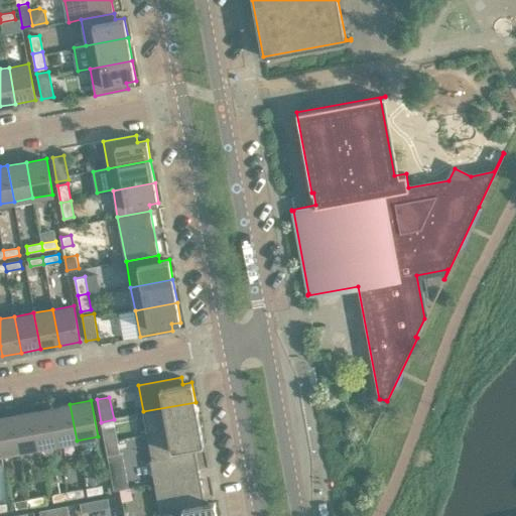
[(196,402),(143,411),(147,434),(200,424),(196,402)]
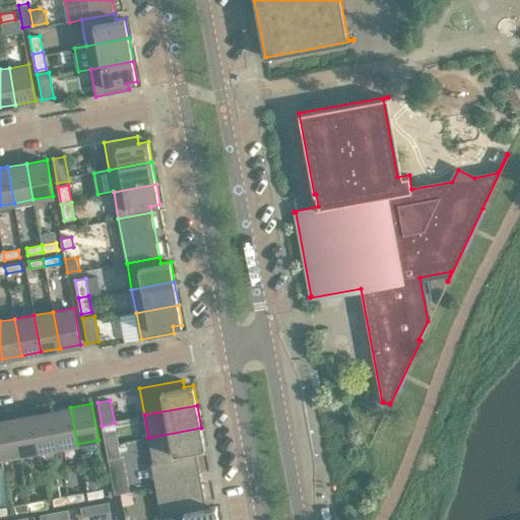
[(51,410),(58,447),(77,444),(70,407),(51,410)]
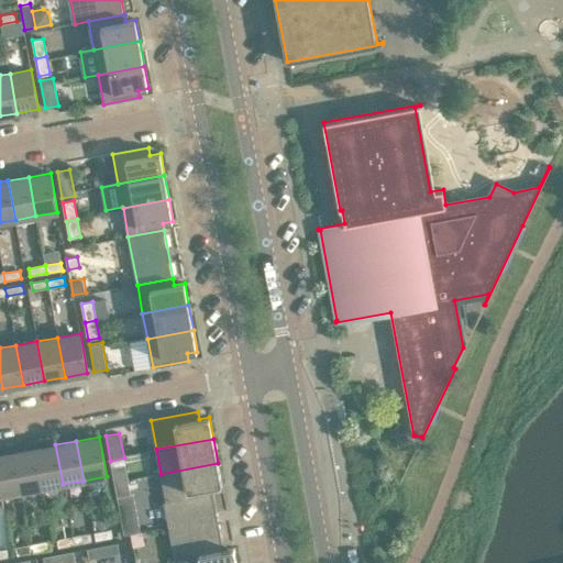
[(34,449),(42,488),(63,484),(55,444),(34,449)]
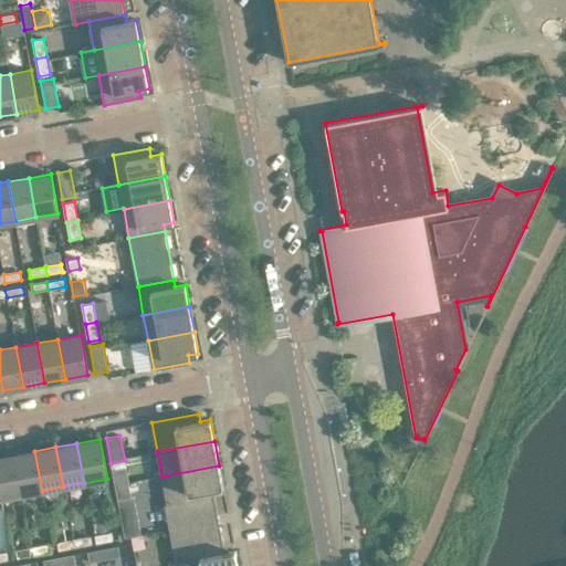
[(14,454),(21,494),(42,491),(34,451),(14,454)]
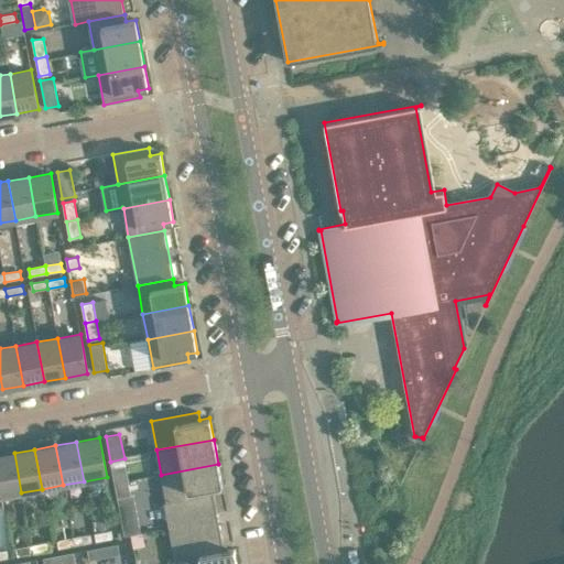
[(0,455),(0,494),(0,497),(21,492),(14,453),(0,455)]
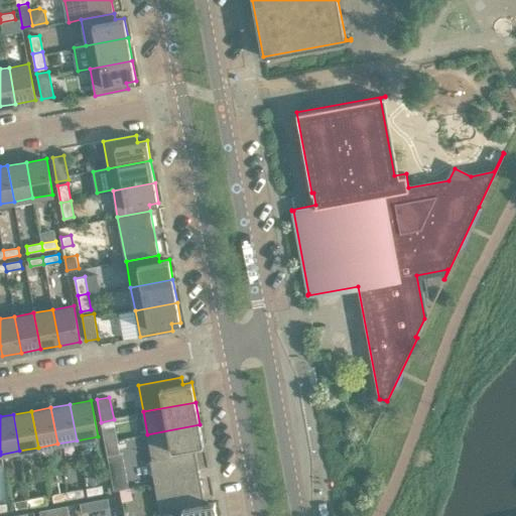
[(114,422),(102,424),(105,441),(117,439),(114,422)]
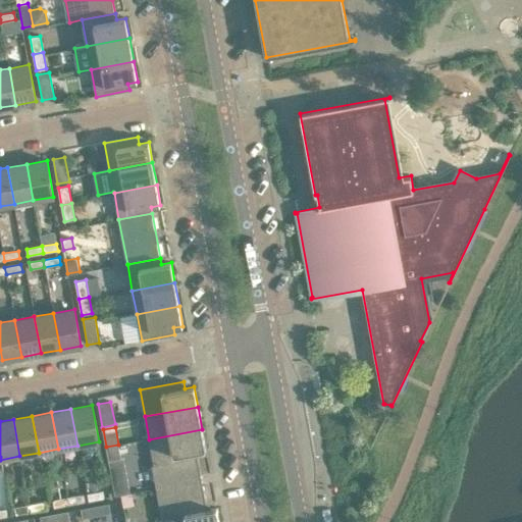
[(196,451),(206,450),(202,429),(149,439),(154,465),(154,466),(198,458),(196,451)]
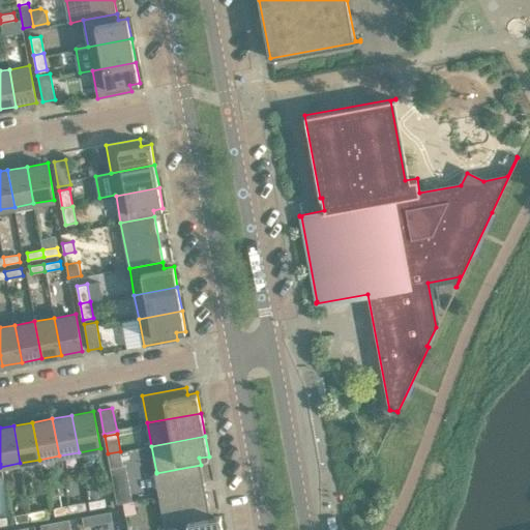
[(110,468),(123,466),(120,451),(108,453),(110,468)]
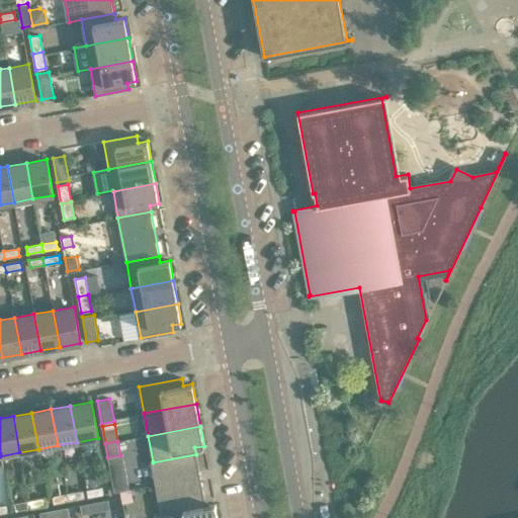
[(153,461),(151,461),(155,485),(200,477),(196,454),(153,462),(153,461)]
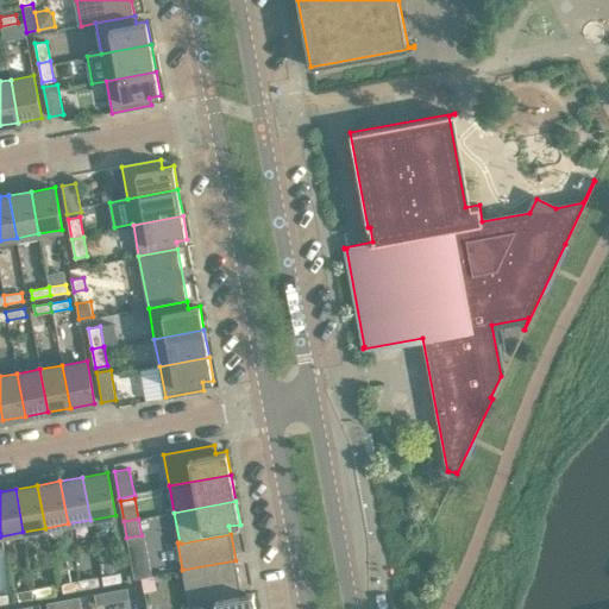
[(115,560),(104,563),(106,573),(118,571),(115,560)]
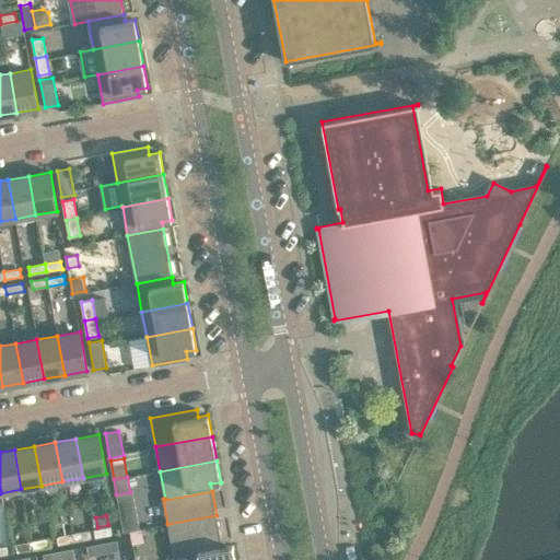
[(167,524),(172,549),(221,539),(217,515),(167,524)]
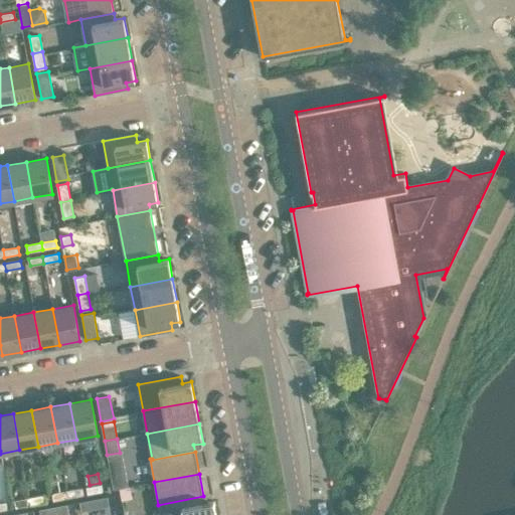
[(127,475),(112,478),(114,489),(120,488),(129,486),(127,475)]
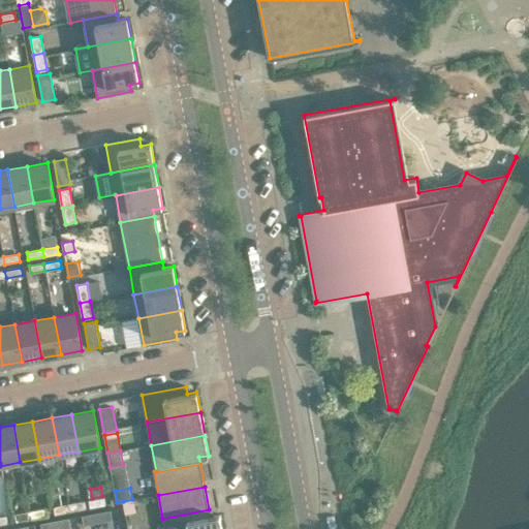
[(105,505),(103,497),(89,500),(90,507),(105,505)]
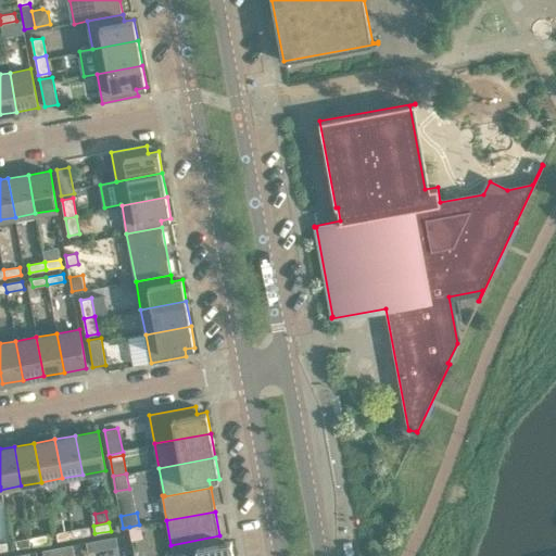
[(139,525),(129,527),(131,540),(143,538),(140,525),(139,525)]
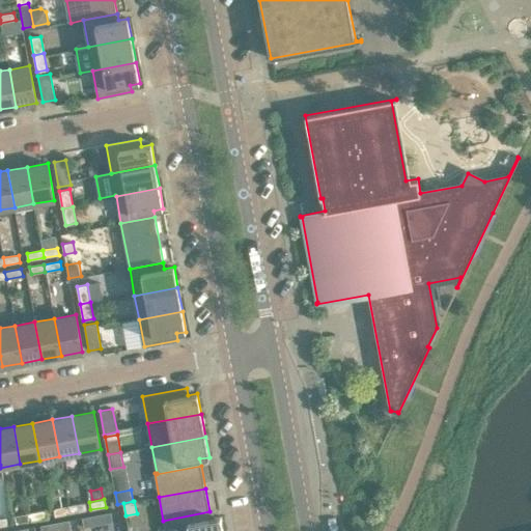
[(86,510),(85,503),(68,506),(70,513),(86,510)]
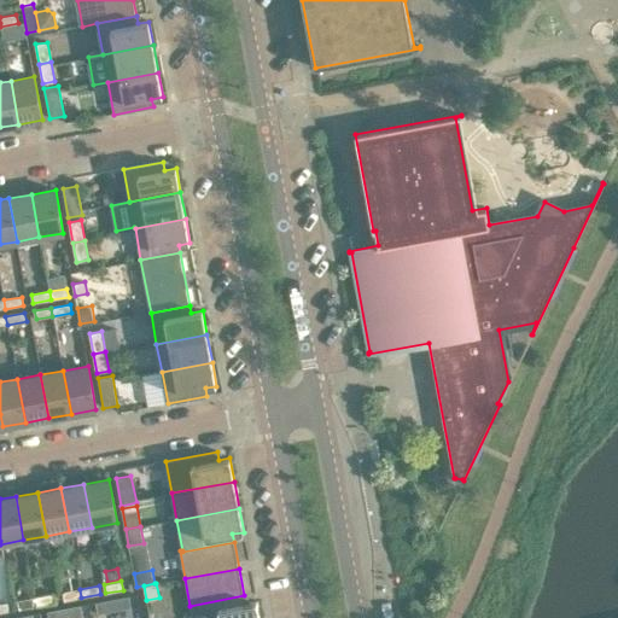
[(63,592),(64,601),(81,598),(80,589),(63,592)]
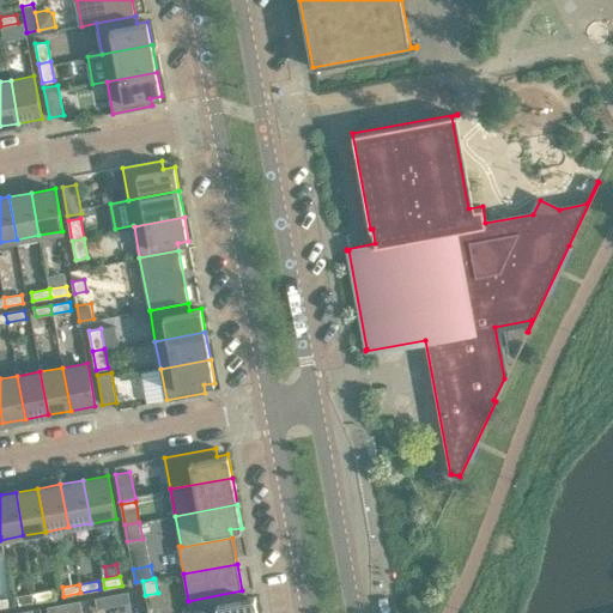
[(54,598),(53,589),(34,593),(35,601),(54,598)]
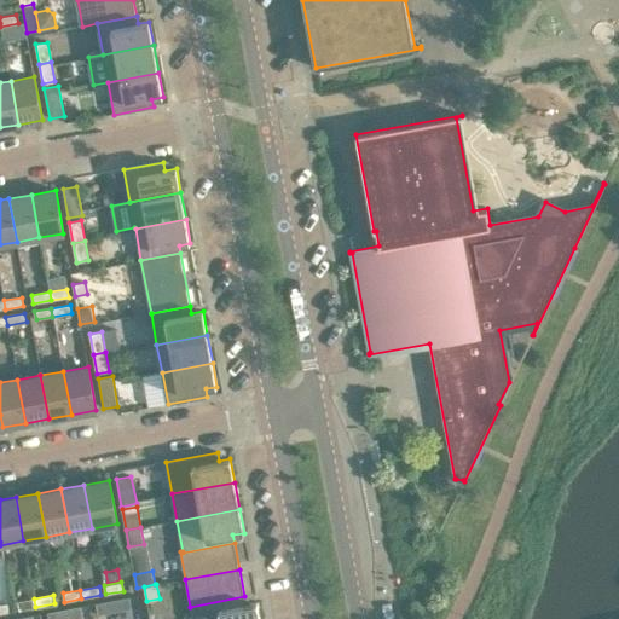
[(244,596),(190,607),(192,617),(206,614),(207,618),(260,618),(258,602),(246,605),(244,596)]
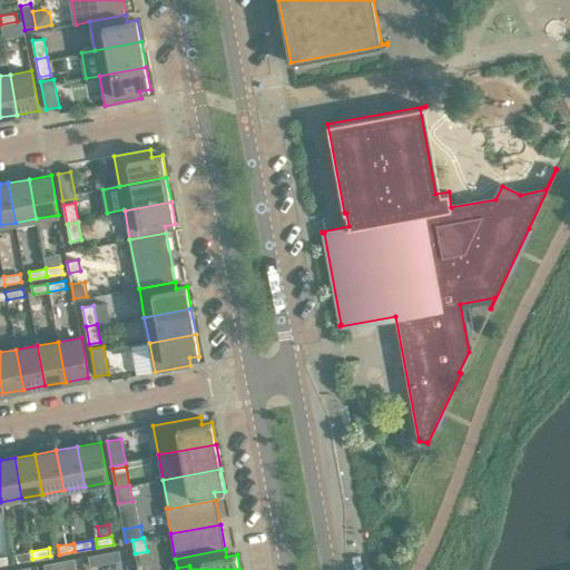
[(121,560),(119,550),(104,552),(106,563),(121,560)]
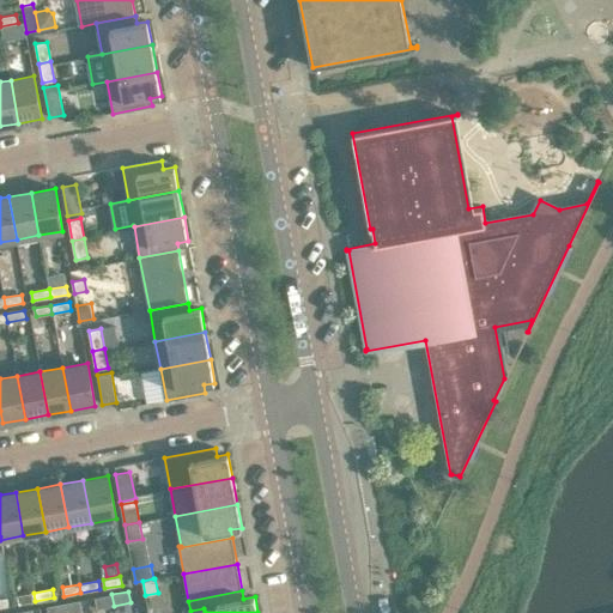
[(17,595),(19,605),(35,601),(34,593),(17,595)]
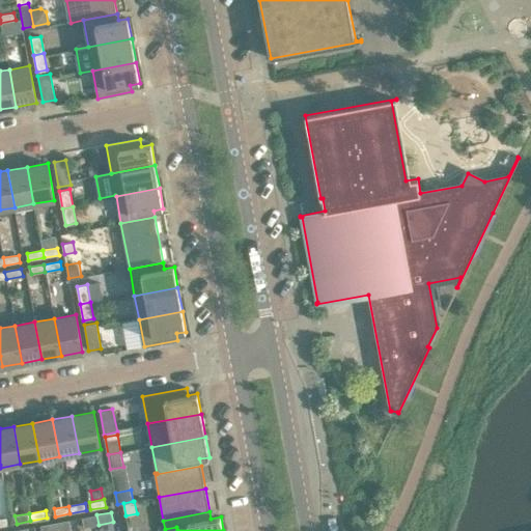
[(82,518),(84,528),(99,525),(96,514),(82,518)]
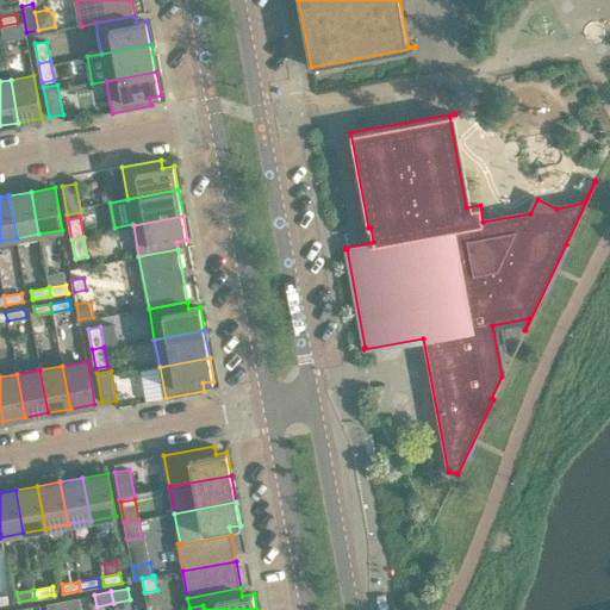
[(74,609),(82,609),(80,597),(63,601),(64,609),(74,609)]
